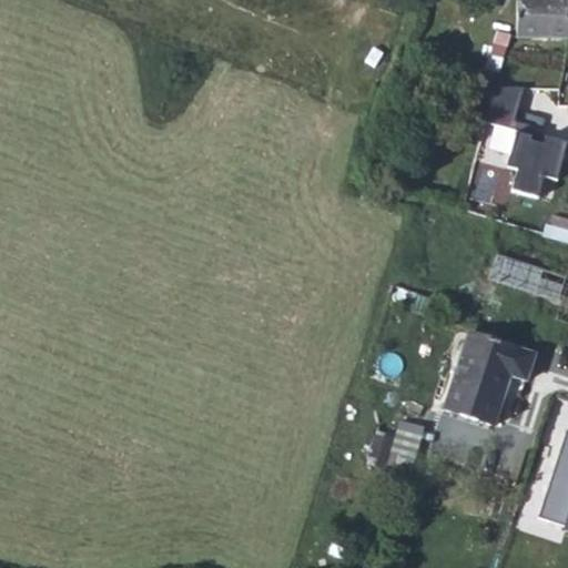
[(567,0),(515,0),(516,38),(567,38),(567,0)]
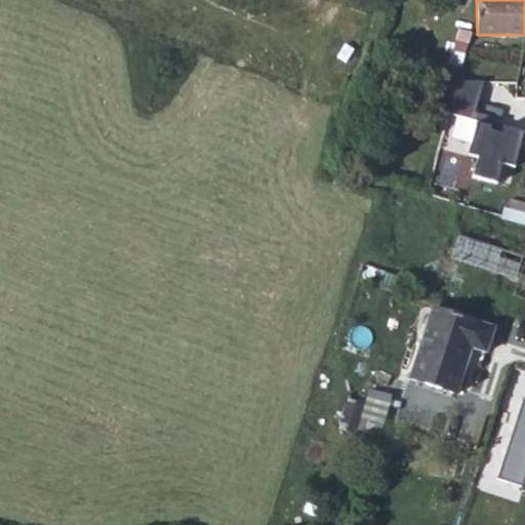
[(456,37),(456,39),(458,39),(466,42),(465,45),(468,45),(473,30),(458,27),(456,37)]
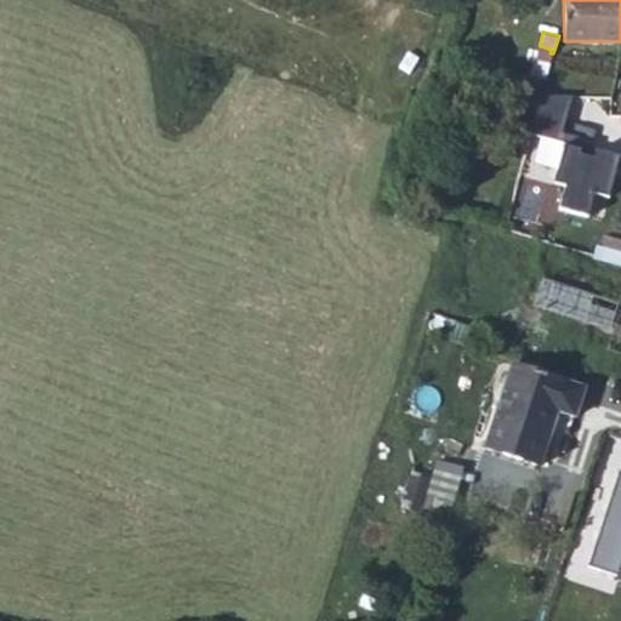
[(543,92),(531,131),(563,140),(574,93),(543,92)]
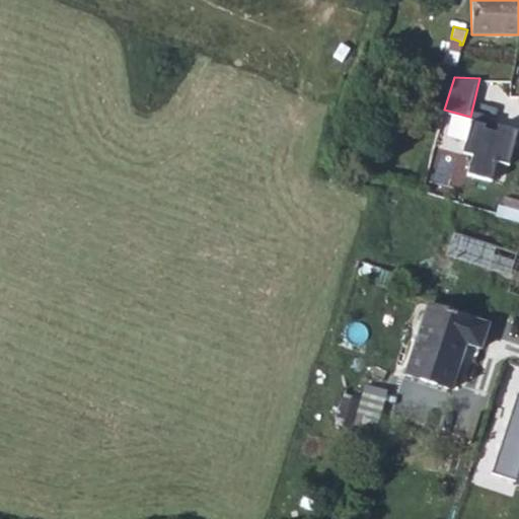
[(511,163),(518,129),(499,124),(498,130),(487,127),(488,123),(473,120),(464,152),(472,155),(469,173),(493,179),(498,160),(511,163)]
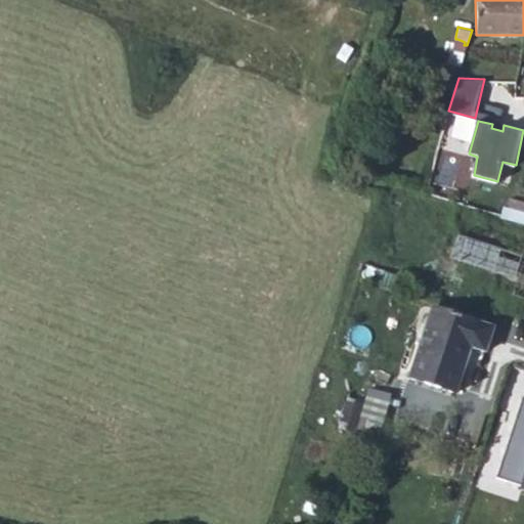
[(505,215),(523,221),(523,201),(511,197),(505,215)]
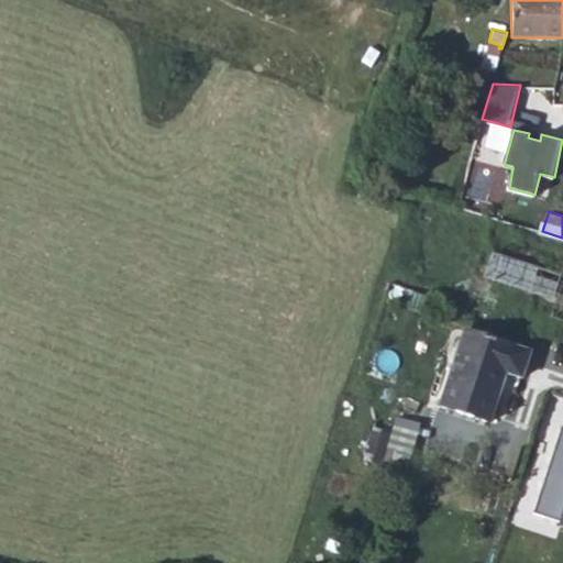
[(456,327),(431,405),(479,421),(495,372),(516,377),(523,349),(456,327)]
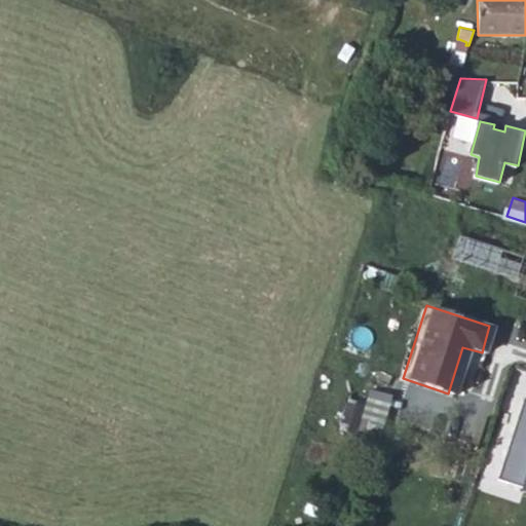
[(523,491),(525,492),(525,400),(500,478),(525,484),(523,491)]
